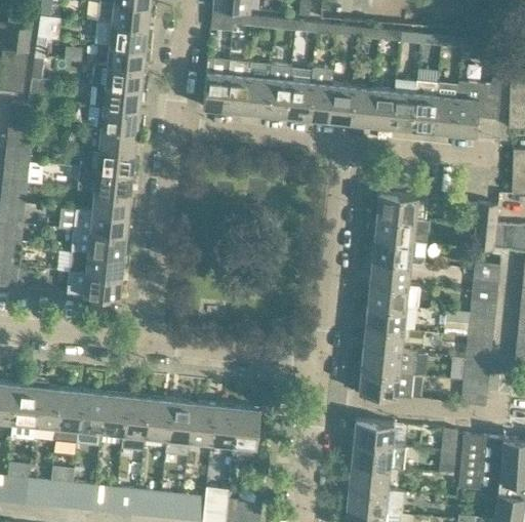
[(41,0),(40,16),(49,17),(51,0),(41,0)]
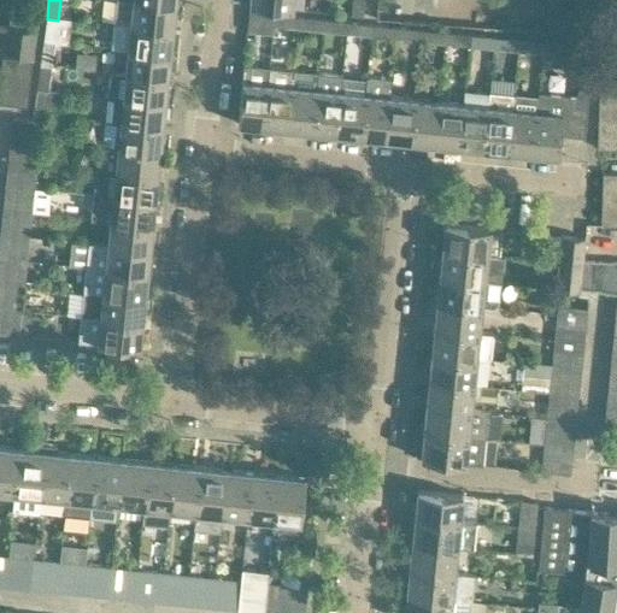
[(292,0),(250,0),(250,7),(292,12),(292,0)]
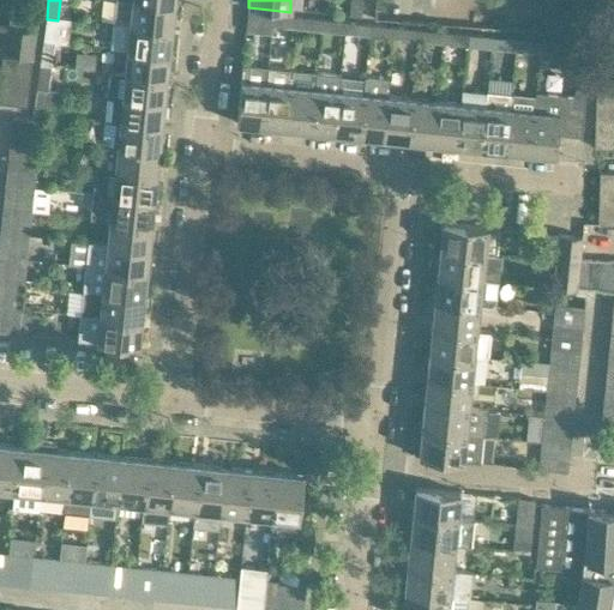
[(351,0),(349,18),(361,19),(362,0),(351,0)]
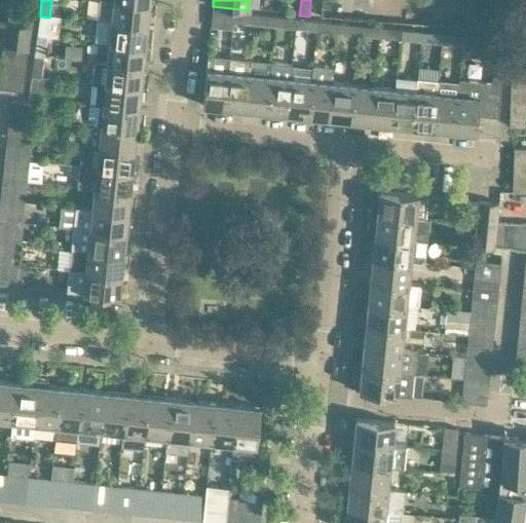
[(525,0),(449,0),(451,0),(458,4),(467,7),(476,8),(481,8),(486,8),(491,8),(496,7),(504,5),(509,4),(515,4),(517,4),(525,4),(525,0)]
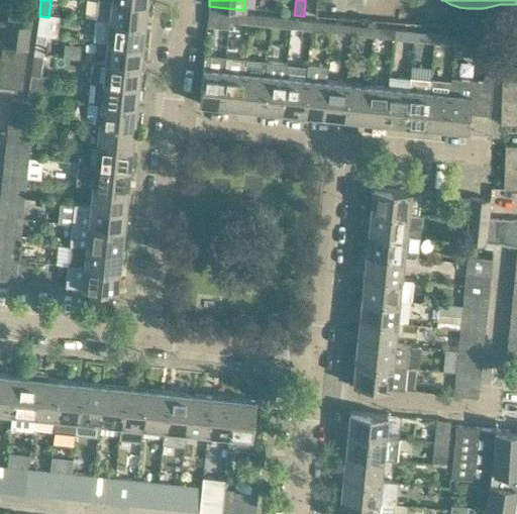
[(97,2),(95,22),(144,27),(146,7),(97,2)]
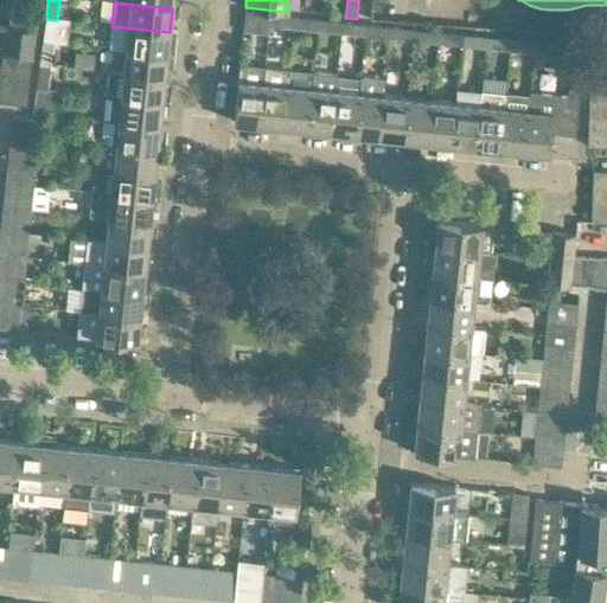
[(17,8),(14,29),(33,30),(36,10),(17,8)]
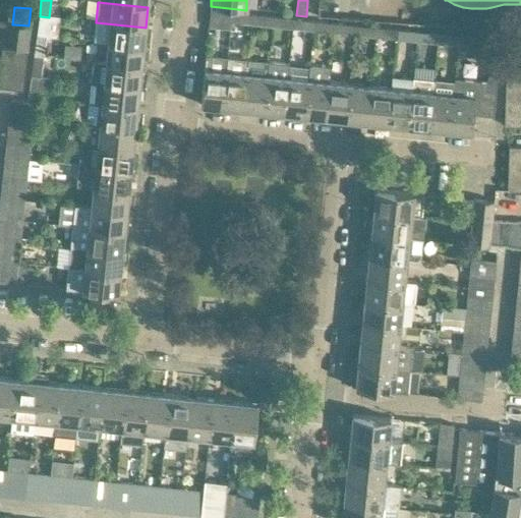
[(210,13),(209,30),(230,32),(231,24),(232,15),(210,13)]
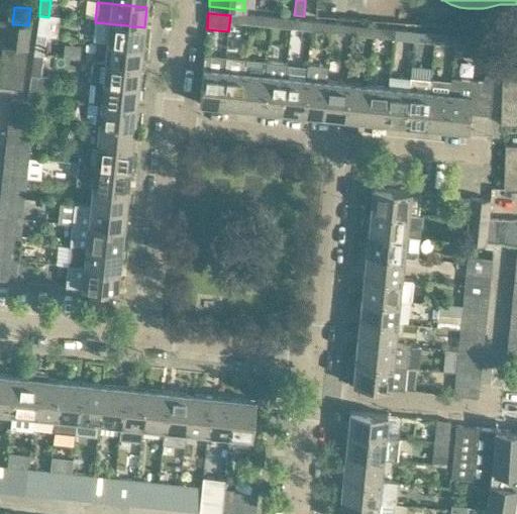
[(250,26),(251,17),(230,15),(229,24),(250,26)]
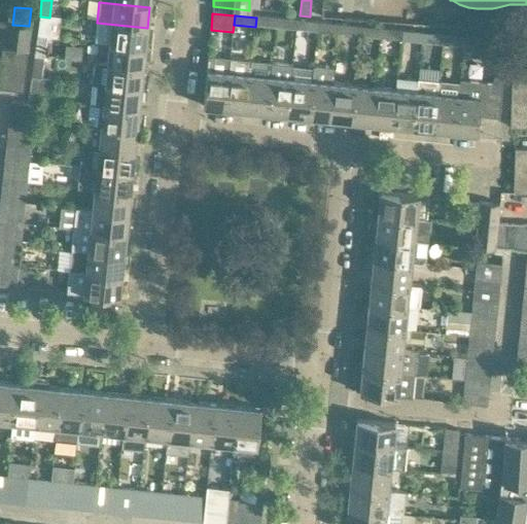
[(49,18),(40,16),(37,37),(46,38),(49,18)]
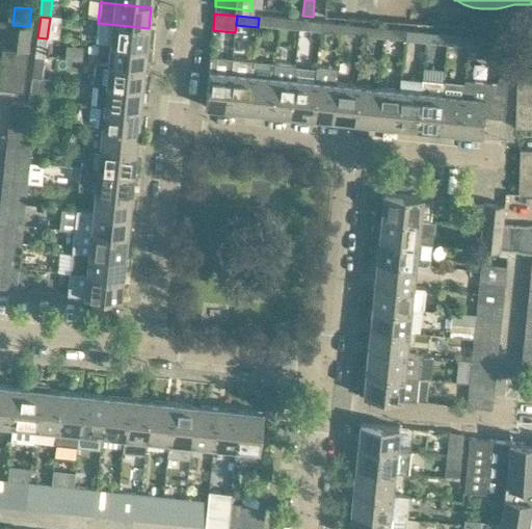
[(278,20),(259,18),(258,27),(277,29),(278,20)]
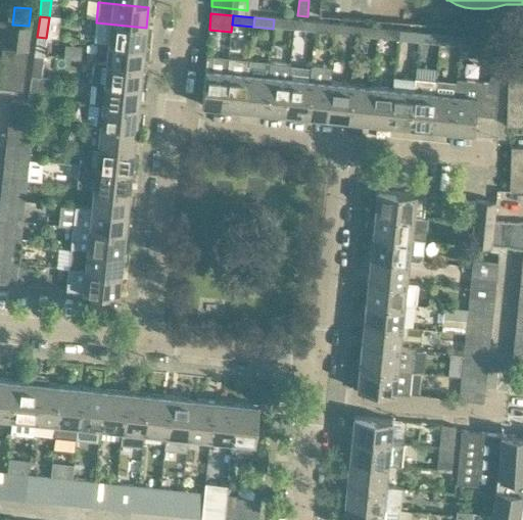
[(295,21),(274,19),(273,29),(294,31),(295,21)]
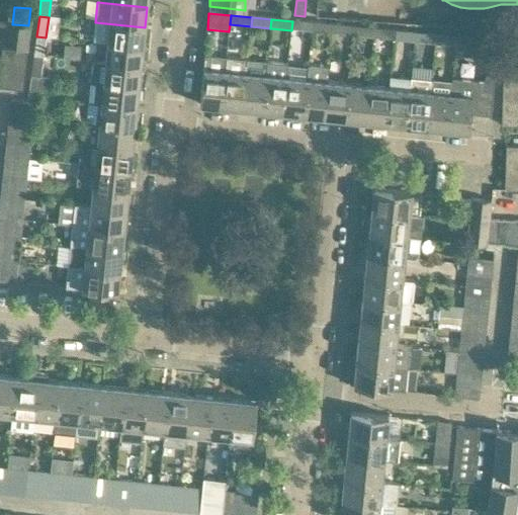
[(314,23),(292,21),(291,30),(313,33),(314,23)]
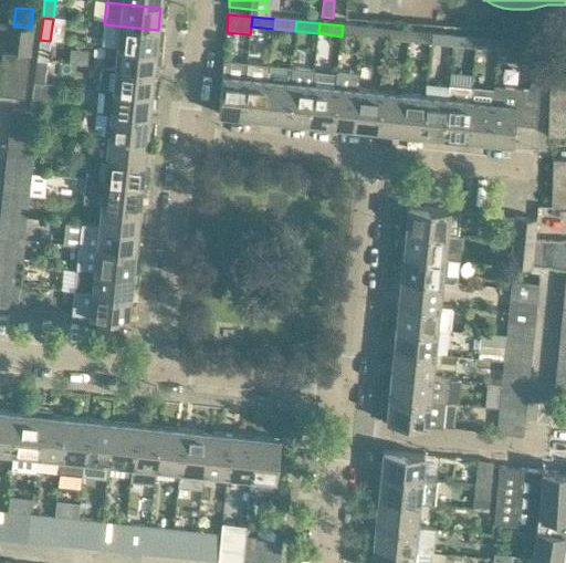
[(102,47),(117,49),(156,53),(158,30),(104,24),(102,47)]
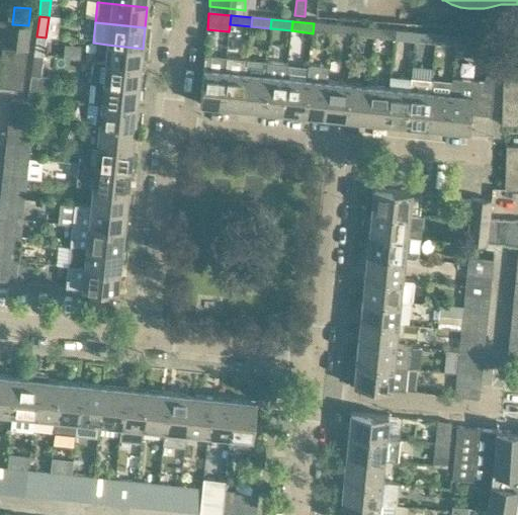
[(334,25),(314,23),(313,33),(333,35),(334,25)]
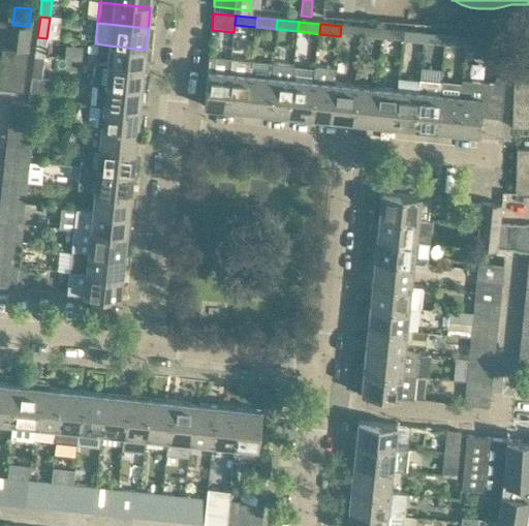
[(362,29),(341,26),(340,36),(361,38),(362,29)]
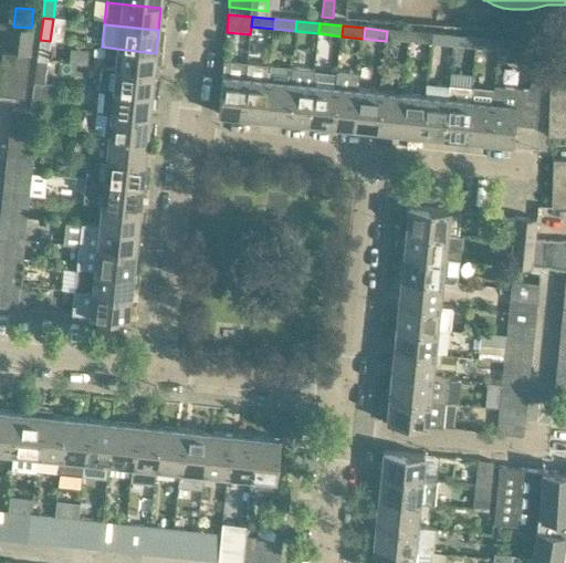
[(18,29),(14,55),(29,58),(30,58),(34,31),(18,29)]
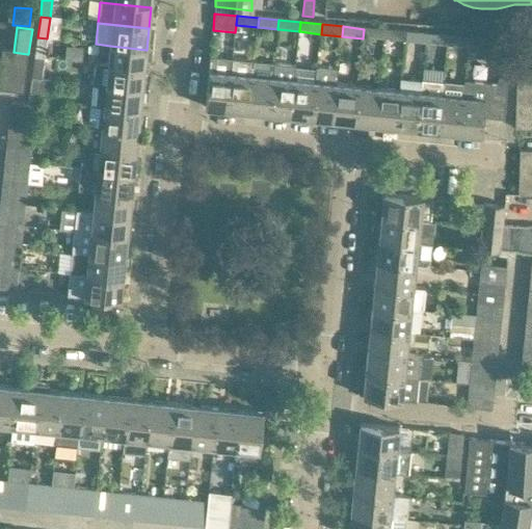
[(383,41),(384,31),(364,29),(363,38),(383,41)]
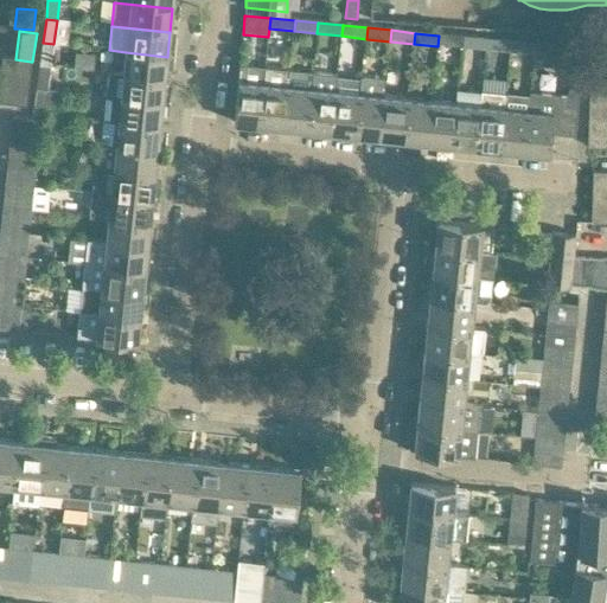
[(439,36),(438,46),(461,49),(462,38),(439,36)]
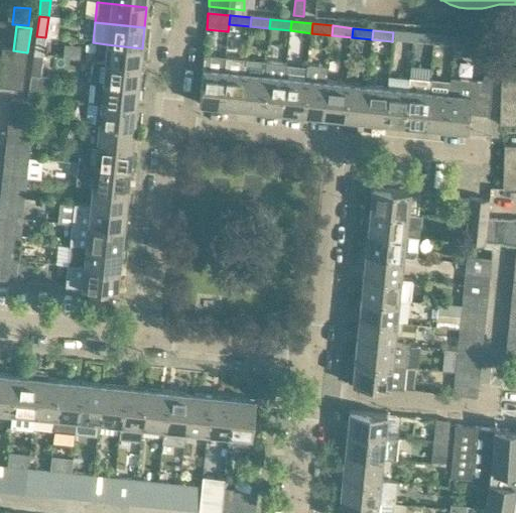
[(414,34),(393,32),(392,41),(413,43),(414,34)]
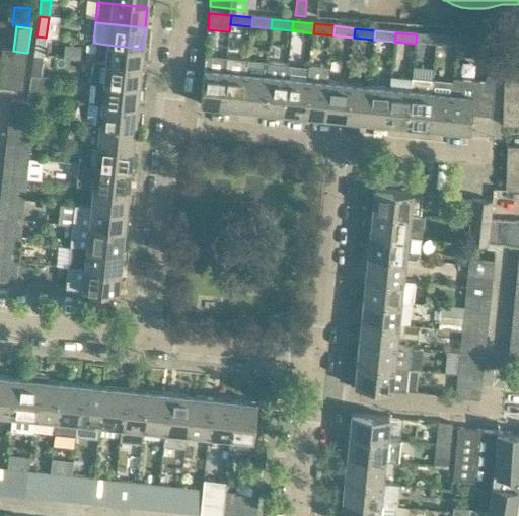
[(438,37),(417,34),(416,44),(437,46),(438,37)]
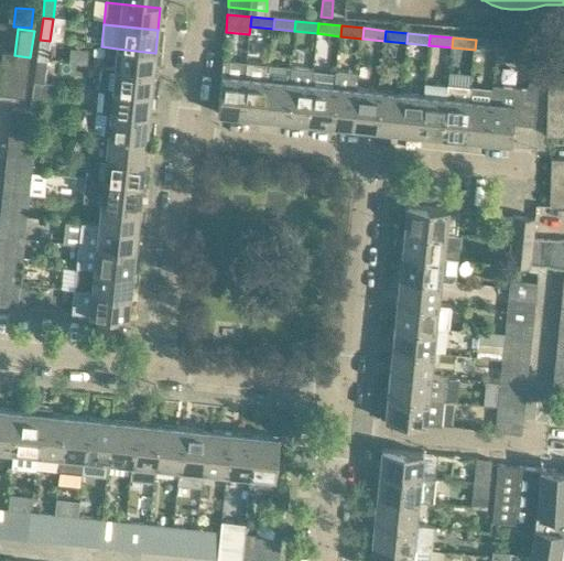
[(40,40),(36,63),(46,64),(50,41),(40,40)]
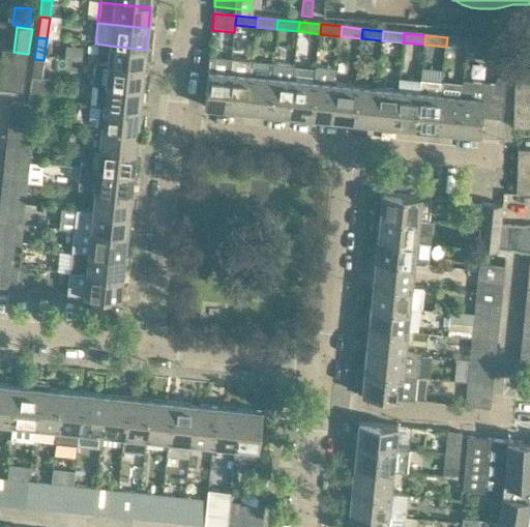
[(468,49),(469,39),(447,37),(446,47),(468,49)]
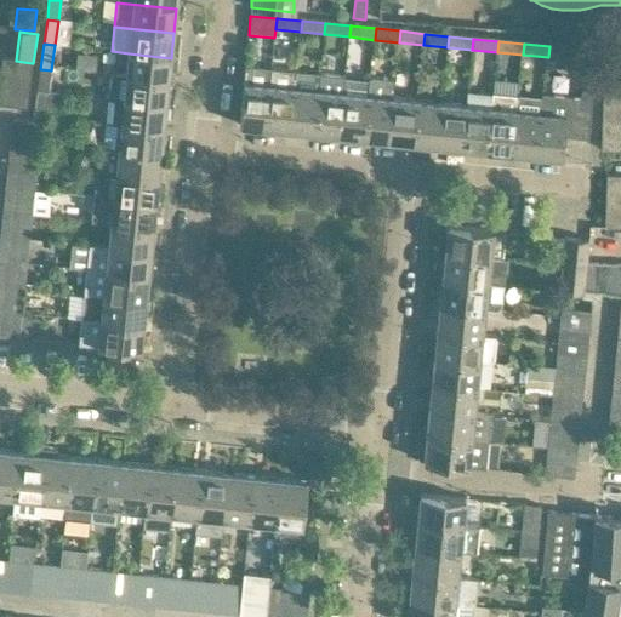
[(548,57),(547,69),(564,70),(565,49),(550,46),(548,57)]
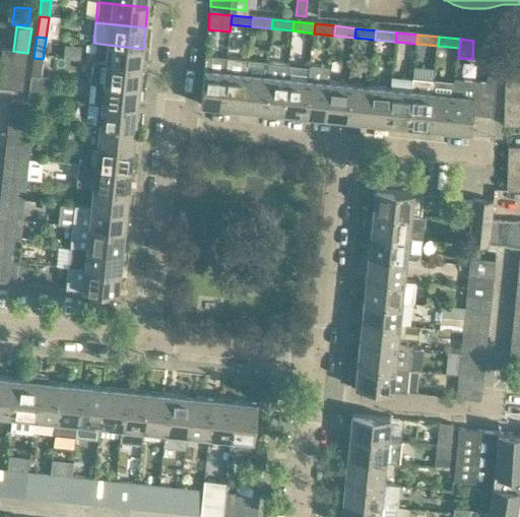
[(108,45),(106,65),(141,69),(143,49),(108,45)]
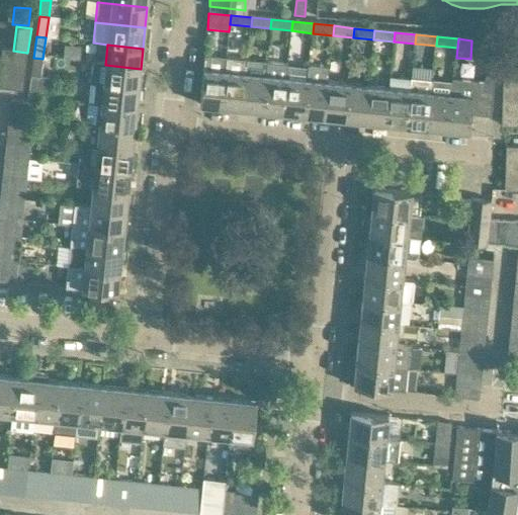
[(1,50),(0,56),(0,88),(13,90),(21,86),(23,86),(27,53),(13,51),(1,50)]
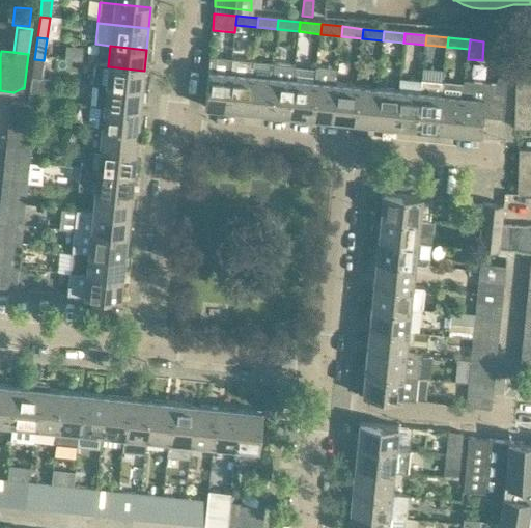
[(210,58),(207,73),(204,109),(226,111),(231,60),(210,58)]
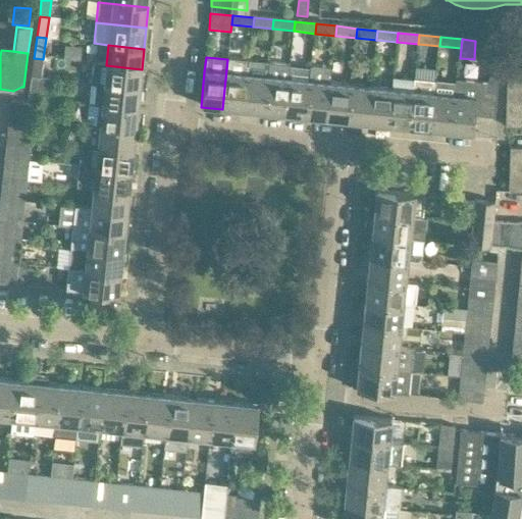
[(34,58),(31,78),(40,79),(43,59),(34,58)]
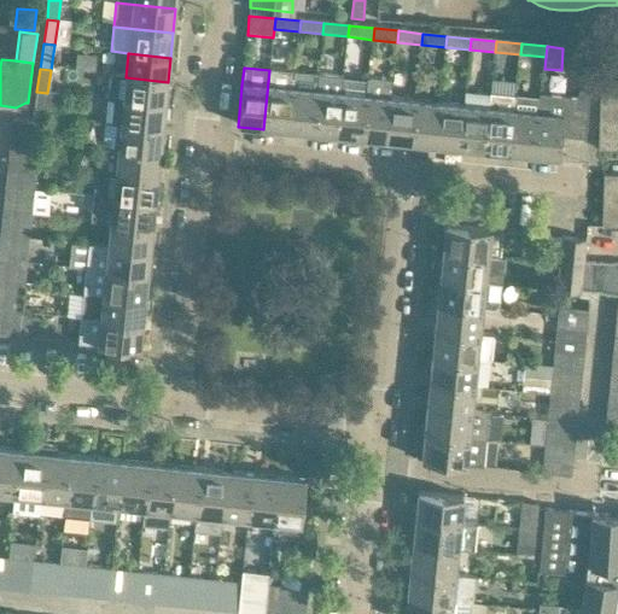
[(263,129),(289,132),(293,89),(292,89),(293,72),(269,70),(263,129)]
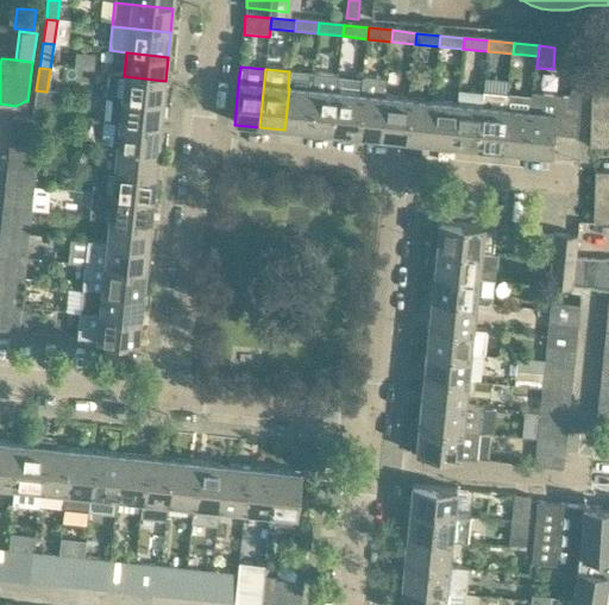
[(289,88),(284,130),(307,132),(314,75),(290,71),(289,88)]
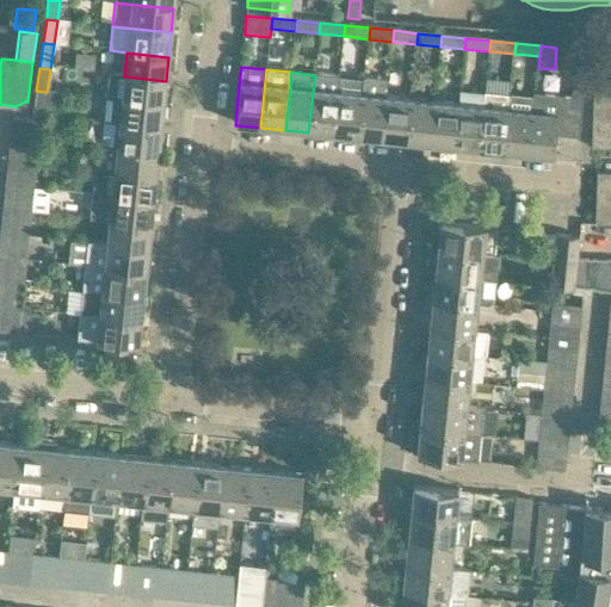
[(110,75),(107,99),(164,105),(166,81),(124,76),(110,75)]
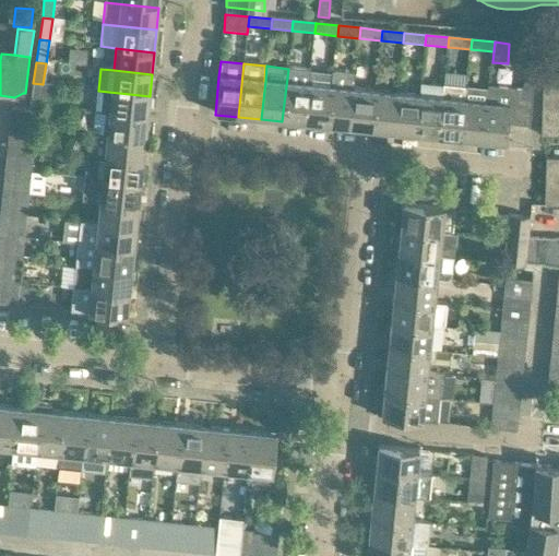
[(282,121),(305,123),(309,85),(310,71),(288,69),(282,121)]
